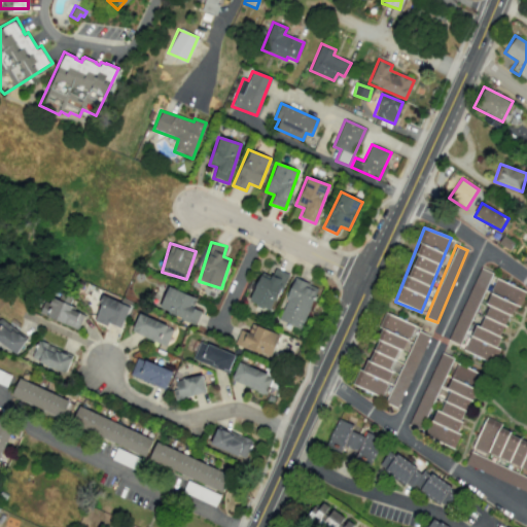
[(259,272),(250,303),(274,310),(285,272),(274,269),(272,276),(259,272)]
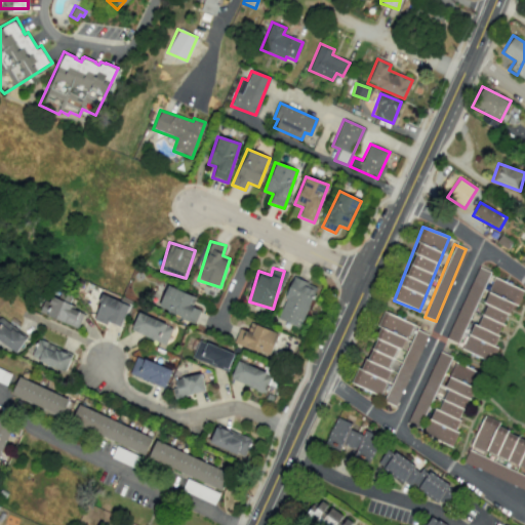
[(278,320),(303,327),(316,285),(291,277),(278,320)]
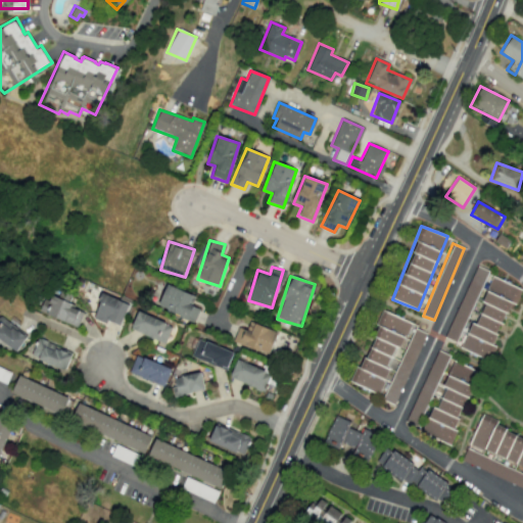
[(522,289),(492,277),(474,324),(470,322),(460,347),(487,359),(511,302),(515,304),(522,289)]
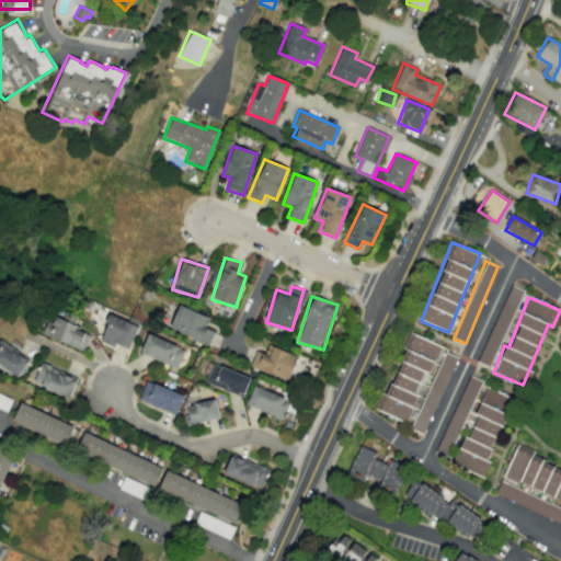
[(214,331),(204,328),(208,317),(178,306),(169,330),(208,344),(214,331)]
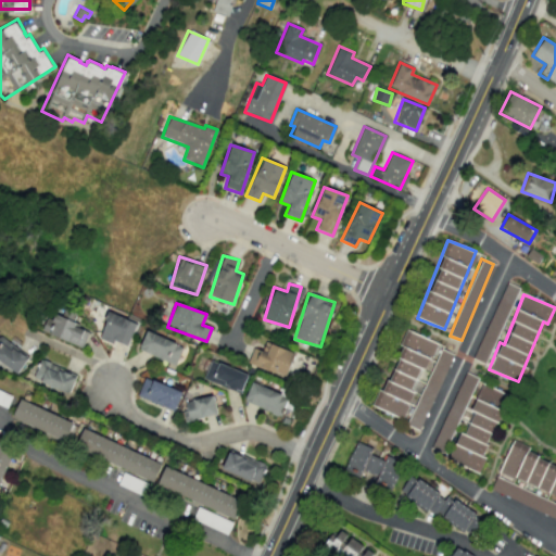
[(83,346),(88,331),(73,326),(77,313),(64,308),(62,316),(50,313),(43,332),(83,346)]
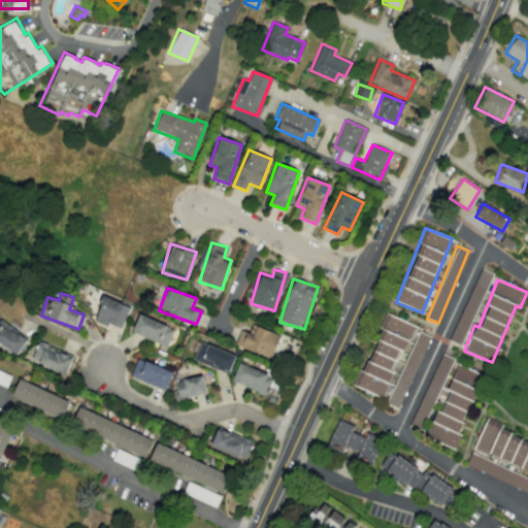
[(122,329),(129,305),(101,297),(94,321),(122,329)]
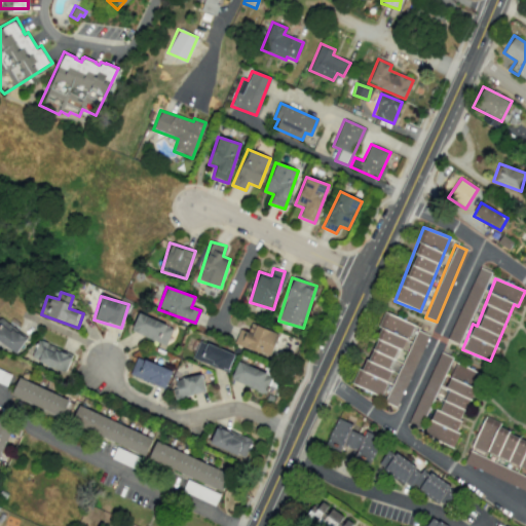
[(354,385),(381,396),(386,381),(391,383),(396,373),(388,370),(397,347),(403,349),(413,324),(384,312),(354,385)]
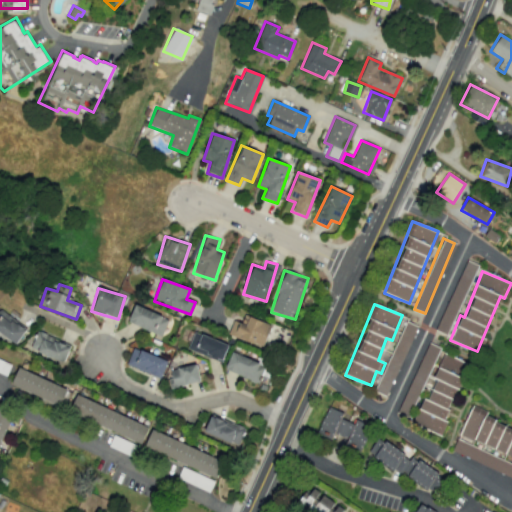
[(161,336),(168,319),(134,305),(127,322),(161,336)]
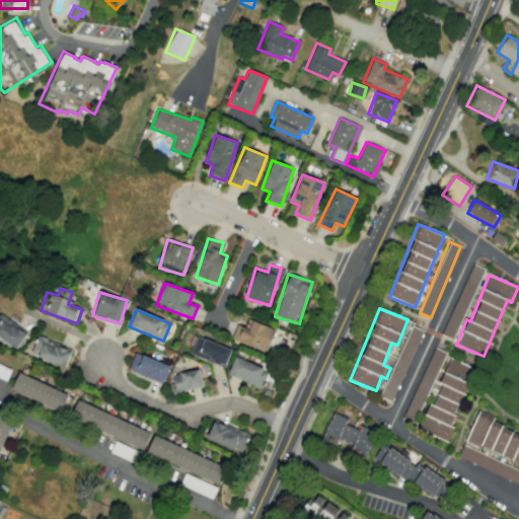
[(26,331),(0,315),(0,337),(16,348),(26,331)]
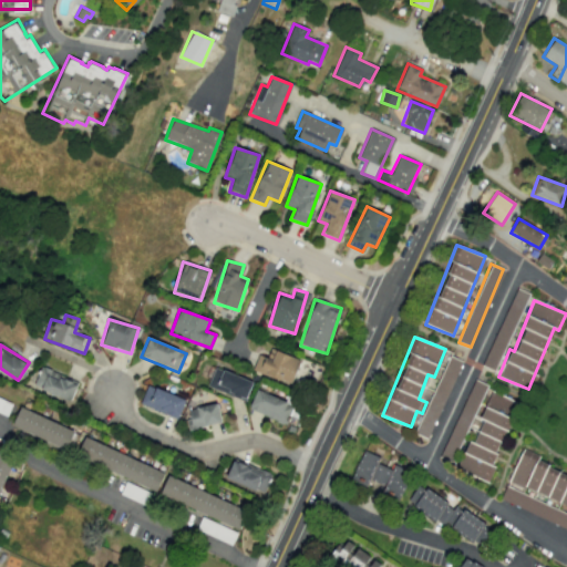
[(266,358),(257,354),(251,369),(290,384),(300,360),(270,348),(266,358)]
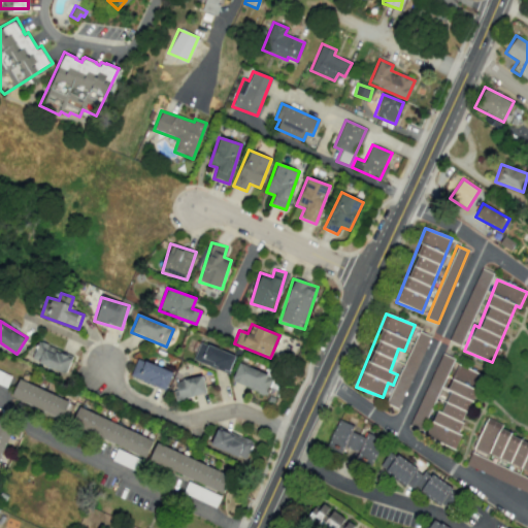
[(399,408),(429,336),(418,331),(387,404),(399,408)]
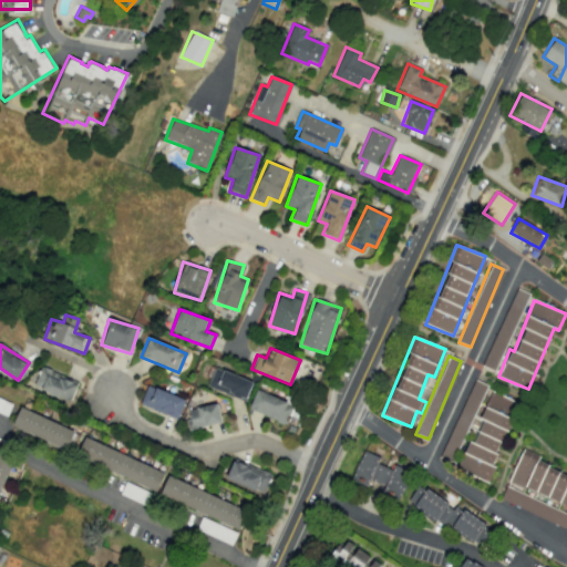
[(253,382),(215,367),(207,385),(245,401),(253,382)]
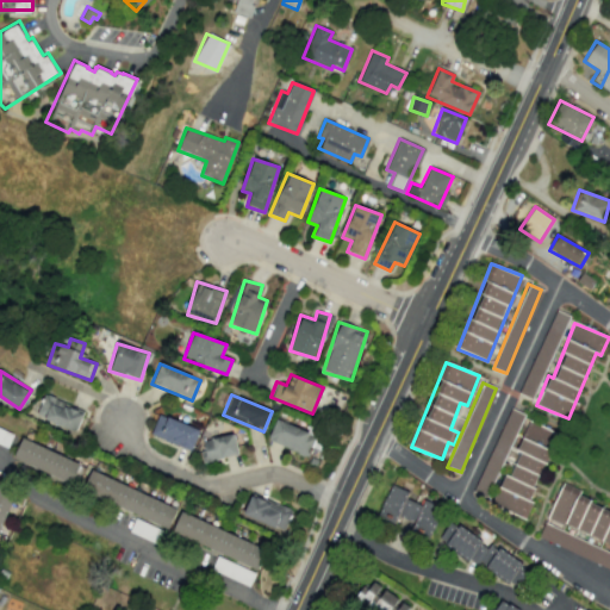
[(35,416),(76,431),(83,410),(42,396),(35,416)]
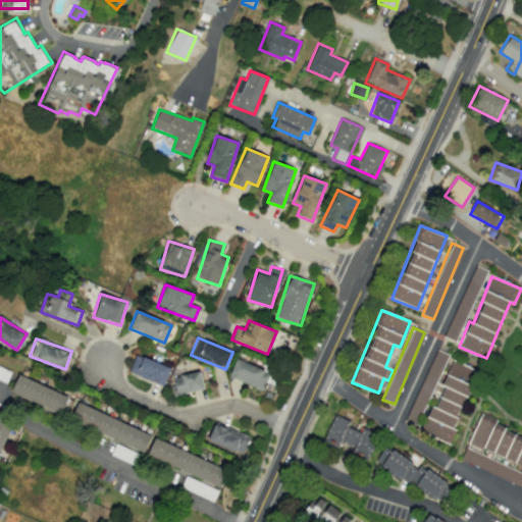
[(418,425),(447,354),(434,349),(406,421),(418,425)]
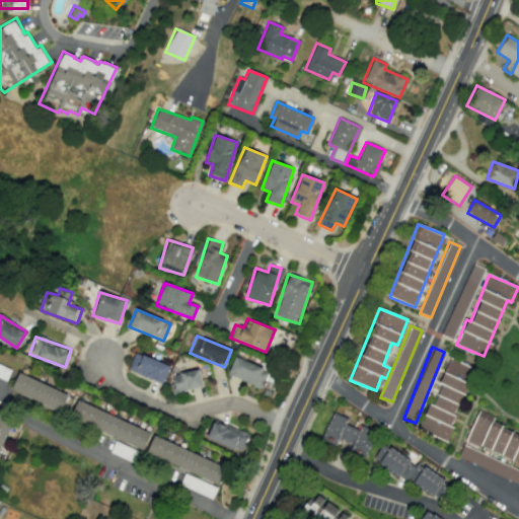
[(128,370),(162,383),(169,366),(135,352),(128,370)]
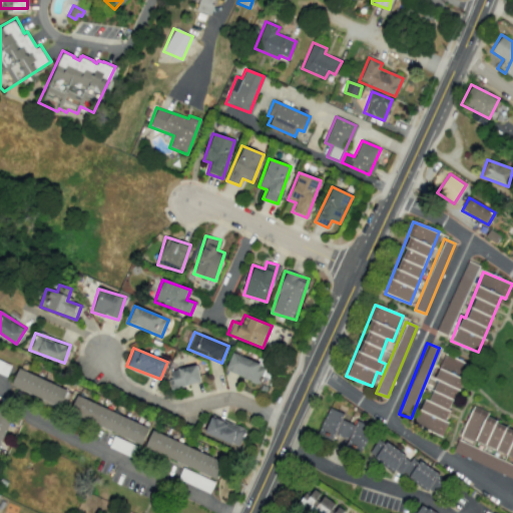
[(265,365),(230,354),(225,372),(259,382),(265,365)]
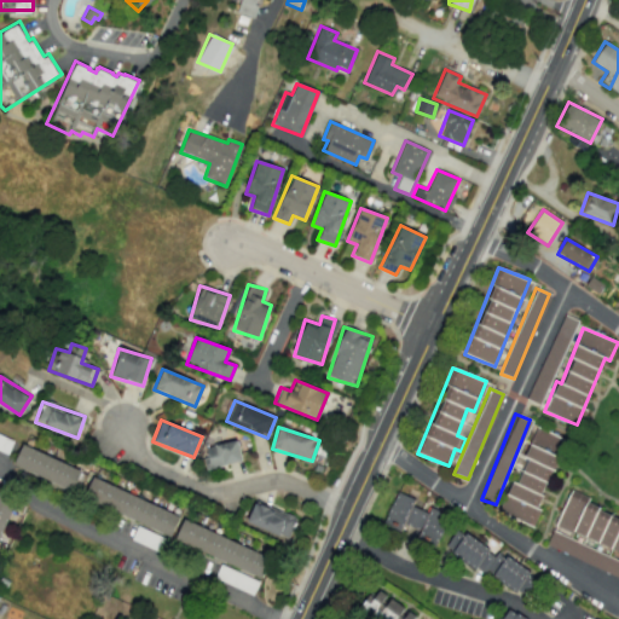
[(532,525),(566,439),(537,428),(515,482),(512,481),(499,513),(532,525)]
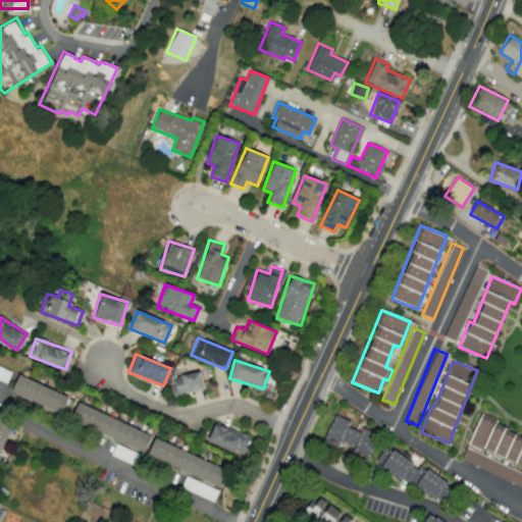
[(171,377),(175,396),(203,389),(199,371),(171,377)]
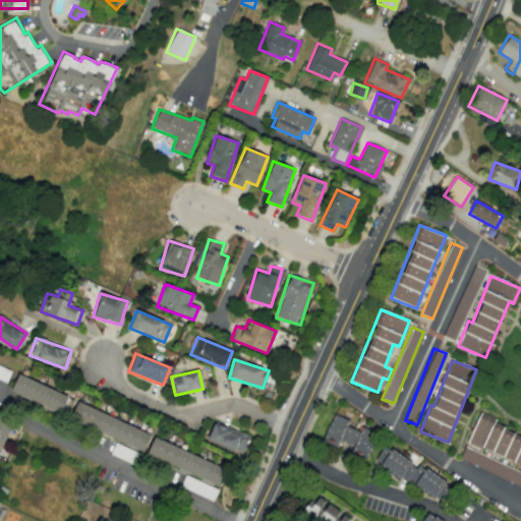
[(10,394),(62,411),(68,393),(16,375),(10,394)]
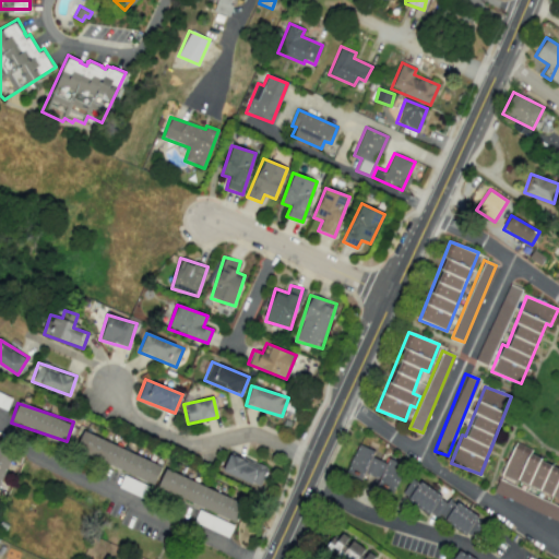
[(162,466),(83,431),(75,449),(154,484),(162,466)]
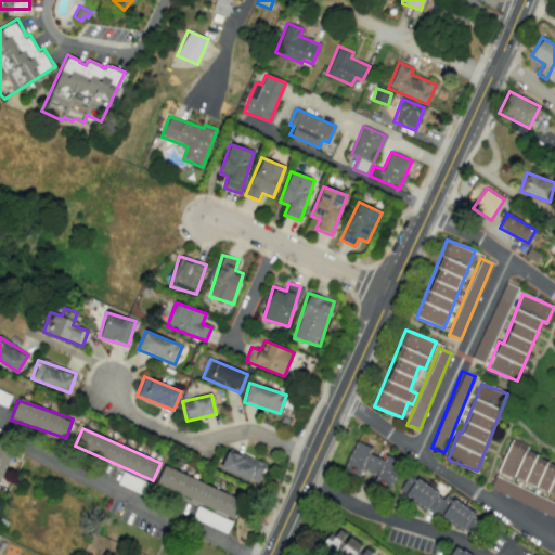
[(0,478),(14,447),(0,439),(0,478)]
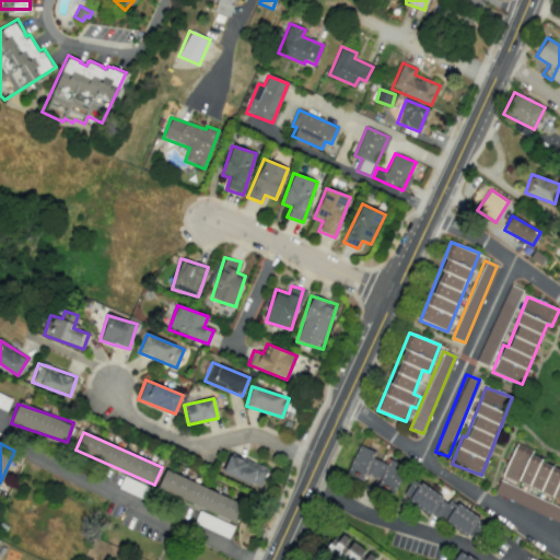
[(346,474),(362,481),(365,474),(380,480),(377,487),(394,494),(406,466),(389,459),(387,464),(372,457),(375,452),(359,444),(346,474)]
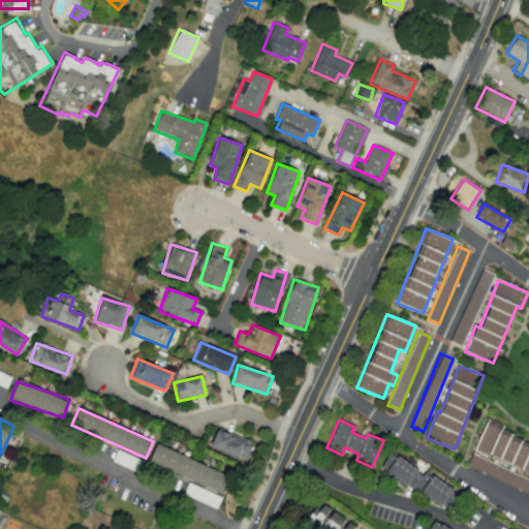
[(528,456),(528,440),(486,422),(474,448),(524,469),(528,456)]
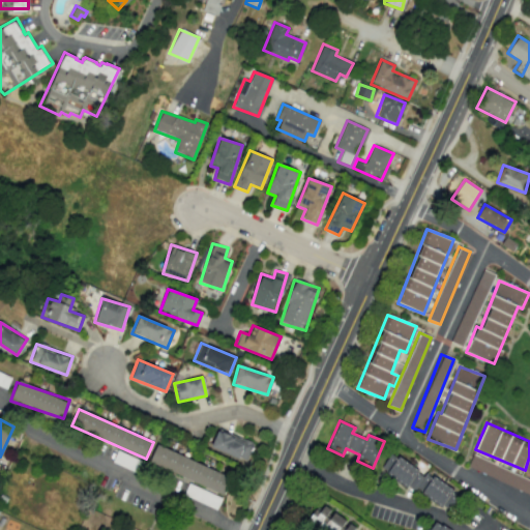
[(210,448),(245,461),(253,442),(217,430),(210,448)]
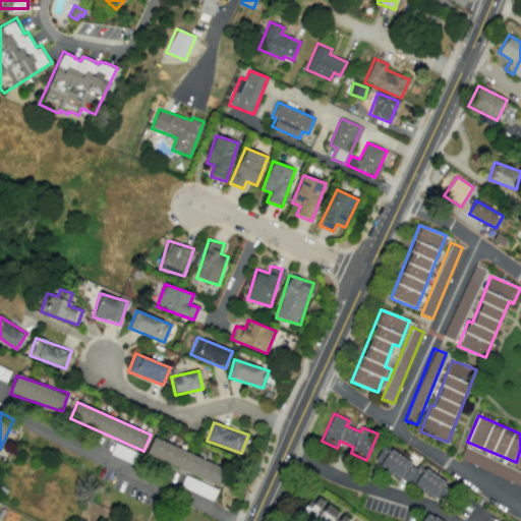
[(219,485),(226,468),(154,438),(147,455),(219,485)]
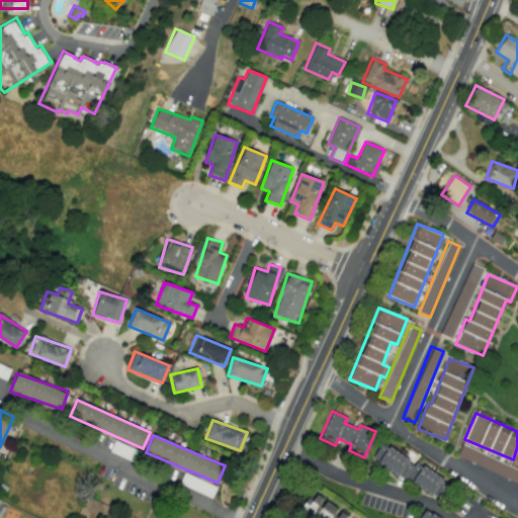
[(372,457),(438,500),(448,484),(382,442),(372,457)]
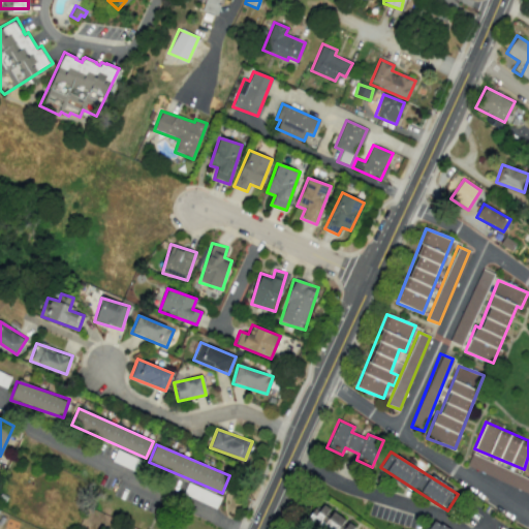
[(320,528),(356,528),(346,522),(347,521),(320,503),(308,521),(320,528)]
